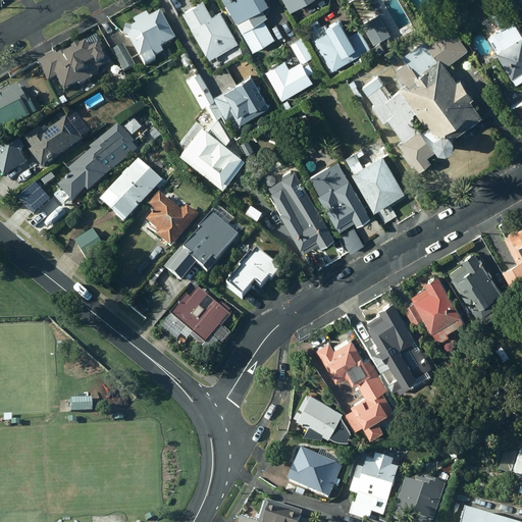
[(202,0),(181,11),(207,57),(236,42),(218,11),(210,15),(202,0)]
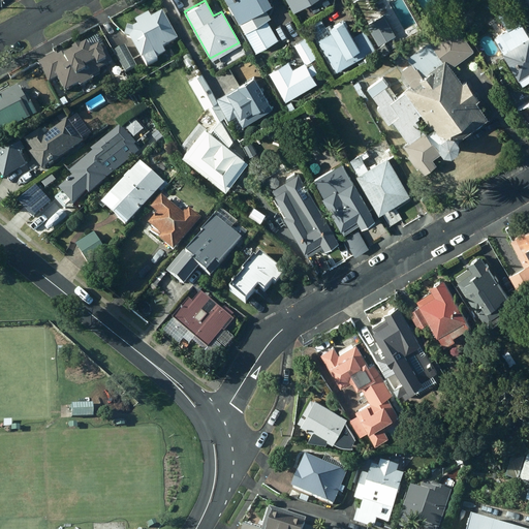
[(271,1),(270,0),(225,0),(256,51),(277,38),(272,28),(266,18),(270,16),(263,6),(271,1)]
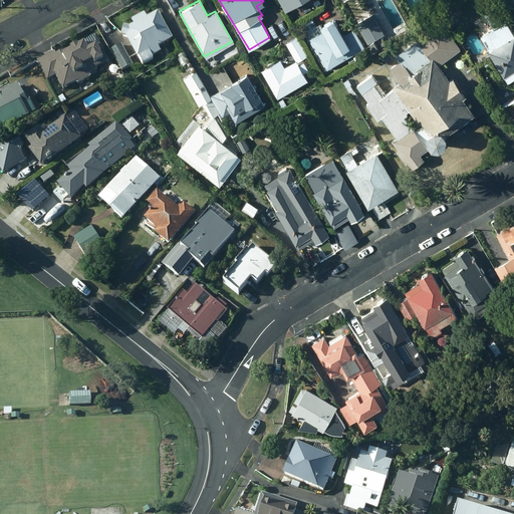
[(278,0),(283,8),(298,0),(278,0)]
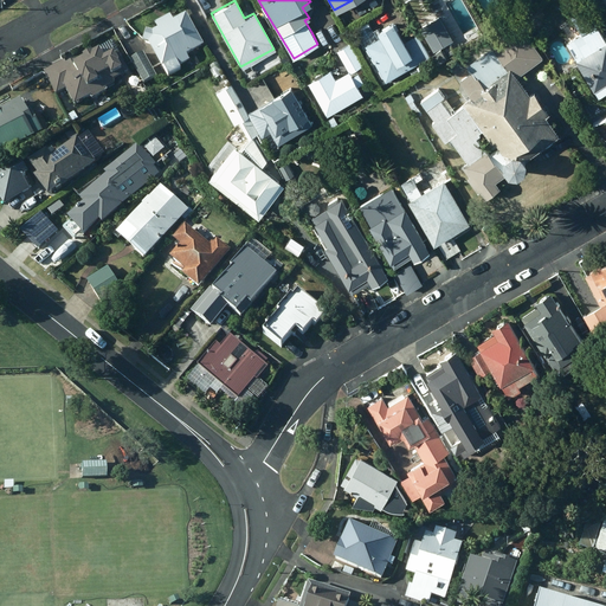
[(598,95),(605,90),(605,40),(593,19),(590,20),(581,5),(568,13),(581,33),(566,43),(598,95)]
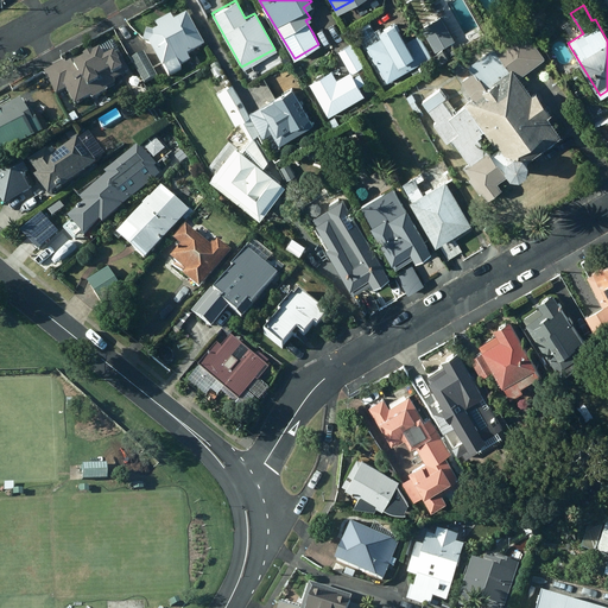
[(202,46),(184,14),(172,20),(169,14),(153,24),(157,30),(151,33),(145,31),(141,42),(147,44),(166,78),(179,70),(178,67),(189,61),(185,56),(202,46)]
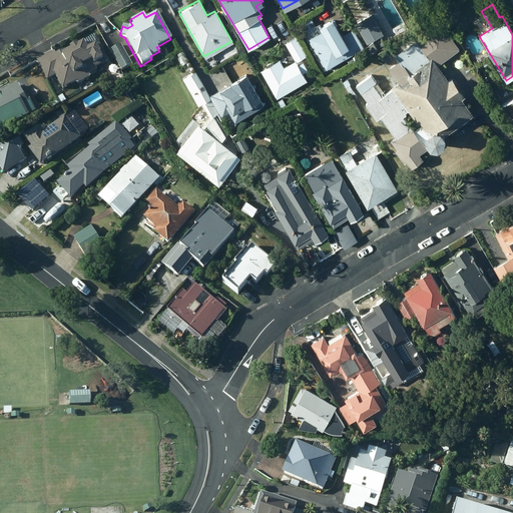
[(382,33),(371,13),(354,23),(366,43),(382,33)]
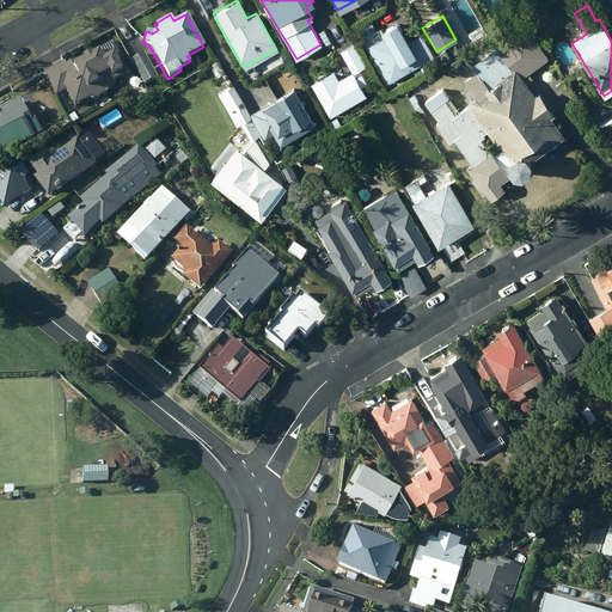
[(368,44),(389,80),(433,56),(420,35),(408,41),(397,22),(379,31),(383,37),(368,44)]
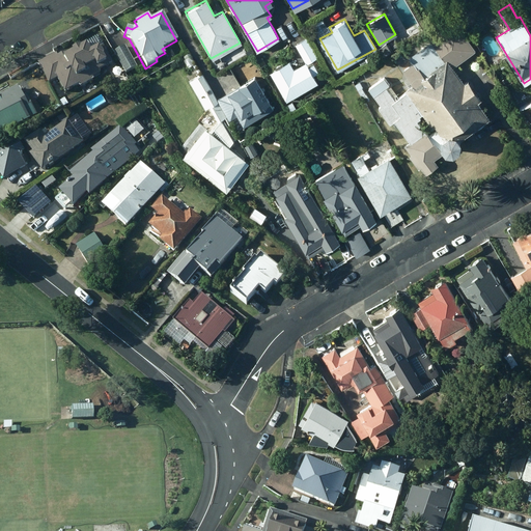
[(413,84),(406,90),(423,115),(435,131),(430,134),(443,150),(452,152),(458,148),(459,140),(486,117),(449,66),(473,50),(455,26),(411,58),(414,62),(402,70),(413,84)]
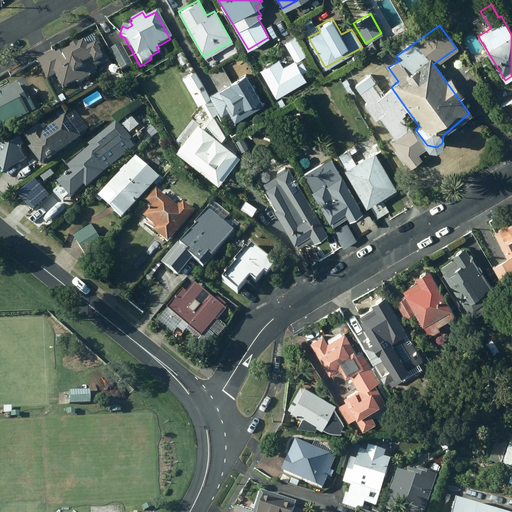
[(306,55),(295,37),(285,43),(296,61),(306,55)]
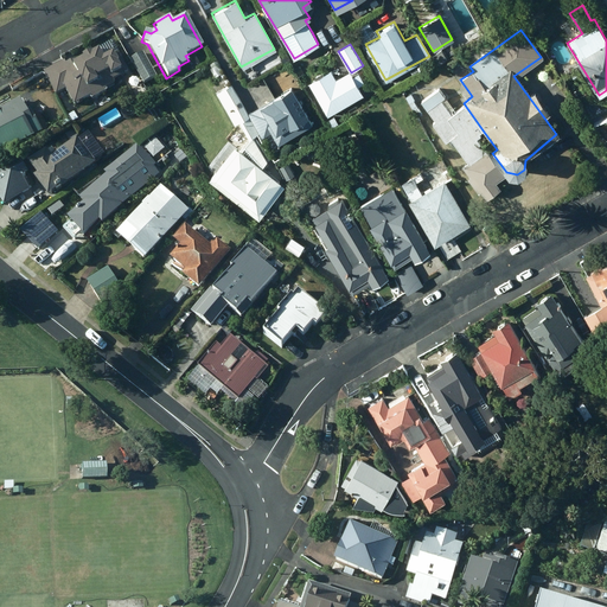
[(63,62),(42,74),(53,95),(64,90),(72,106),(89,97),(90,100),(106,91),(104,89),(114,83),(112,81),(119,77),(116,74),(120,72),(116,64),(116,63),(112,53),(101,59),(97,51),(90,55),(89,52),(80,57),(81,58),(76,61),(75,58),(64,64),(63,62)]
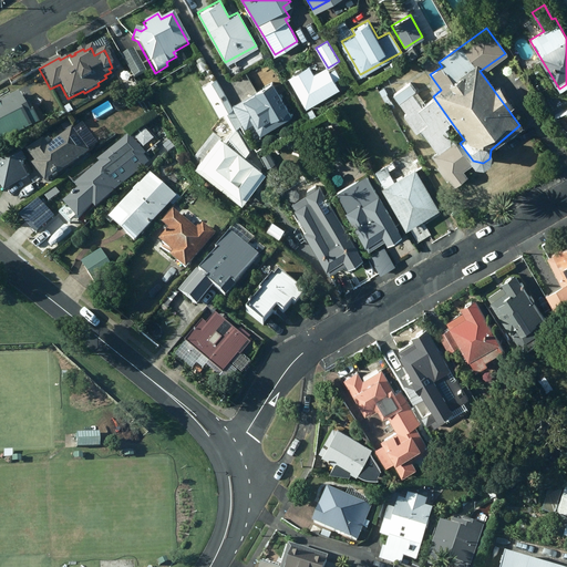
[(133,49),(121,55),(133,81),(146,74),(133,49)]
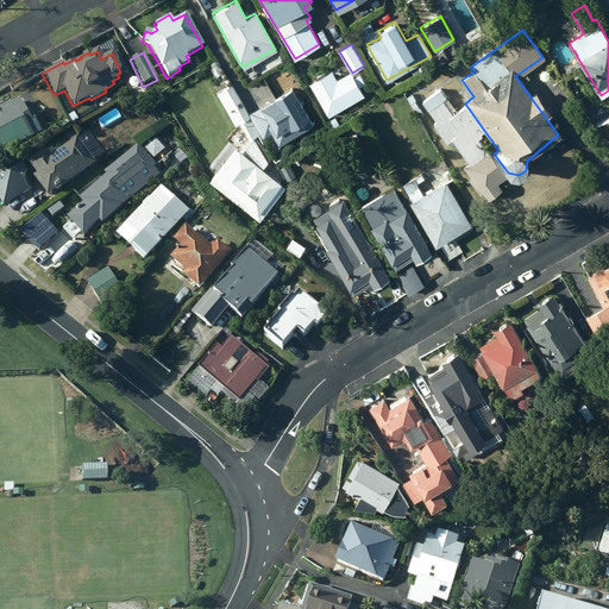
[(217,63),(211,68),(215,76),(223,73),(217,63)]
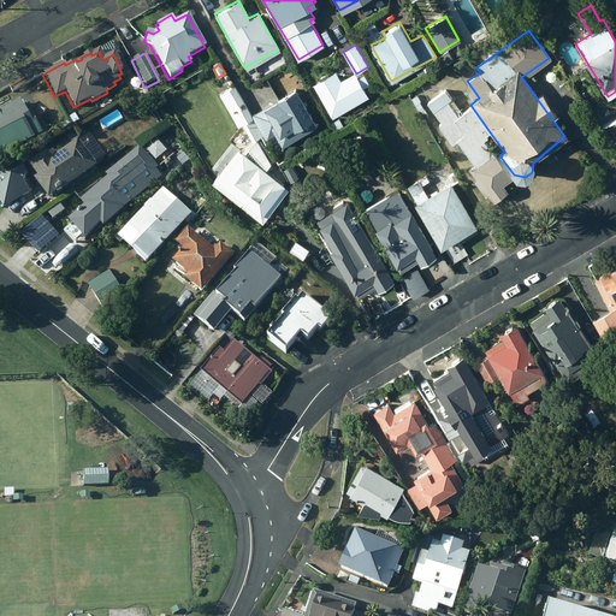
[(335,70),(312,83),(331,117),(367,96),(353,72),(341,80),(335,70)]
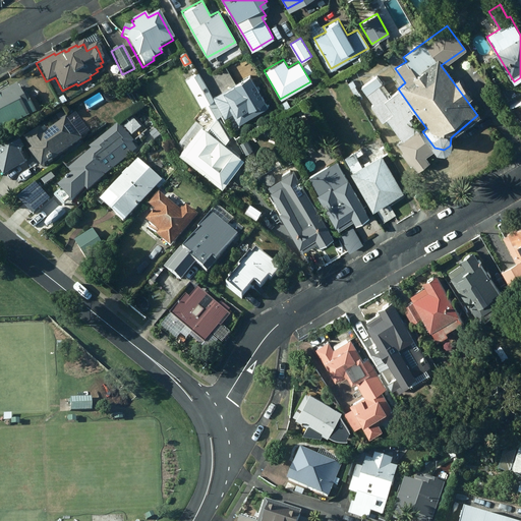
[(196,73),(185,79),(201,109),(192,120),(195,122),(177,146),(182,150),(179,153),(220,188),(222,186),(225,188),(235,175),(232,173),(243,160),(224,143),(230,135),(219,116),(221,115),(196,73)]
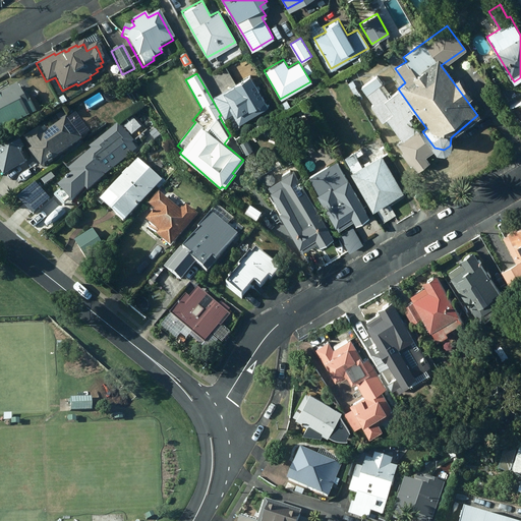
[(230,87),(211,97),(223,118),(231,114),(237,124),(268,108),(248,73),(232,82),(236,90),(233,92),(230,87)]
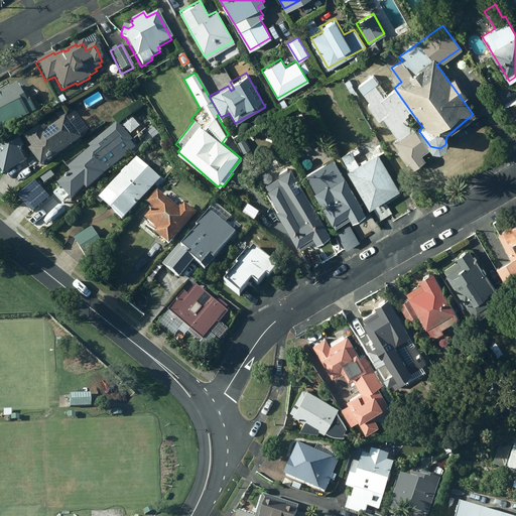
[(405,116),(411,112),(394,88),(386,93),(373,75),(358,86),(367,103),(366,104),(377,120),(382,117),(397,137),(393,140),(399,149),(397,150),(402,158),(404,156),(413,168),(425,160),(420,154),(429,148),(405,116)]
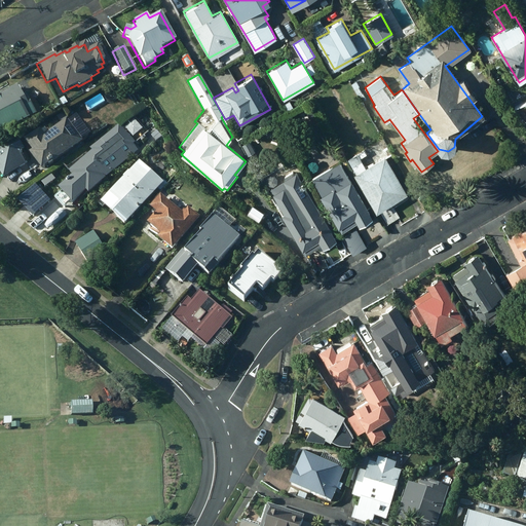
[(355,81),(350,84),(361,101),(366,99),(355,81)]
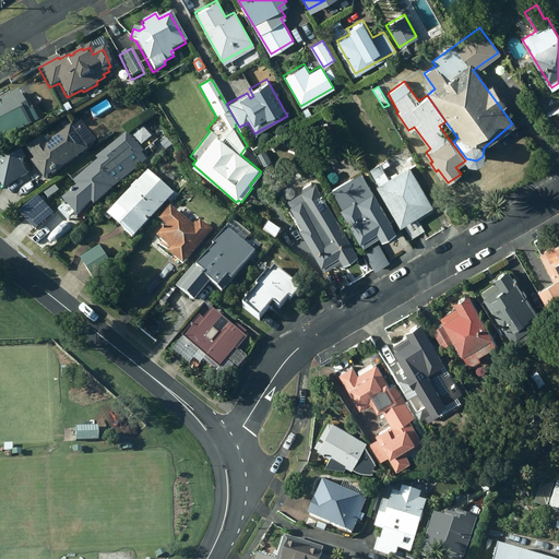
[(26,108),(18,91),(0,99),(0,139),(14,131),(16,134),(38,122),(30,106),(26,108)]
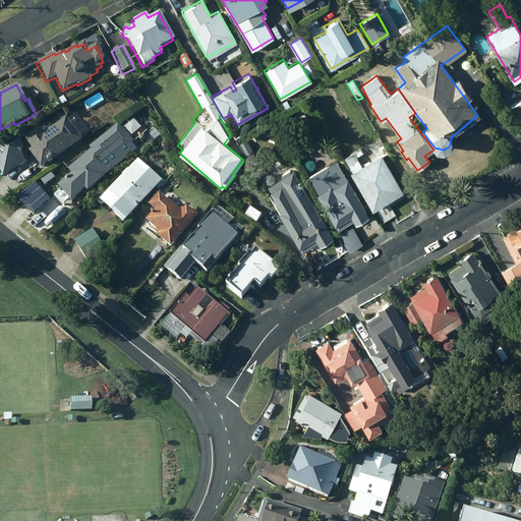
[(62,97),(57,99),(61,106),(66,103),(62,97)]
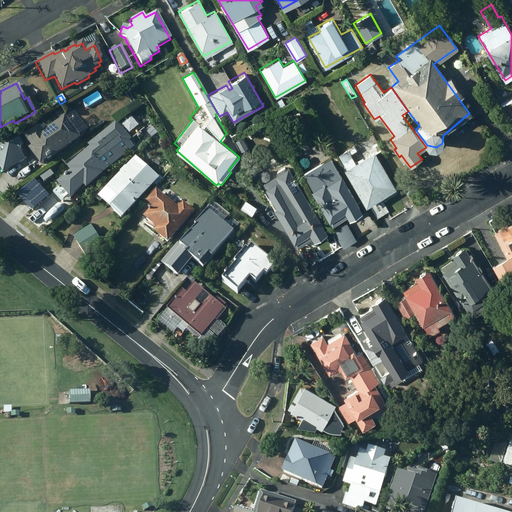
[(511,97),(500,104),(511,125),(511,97)]
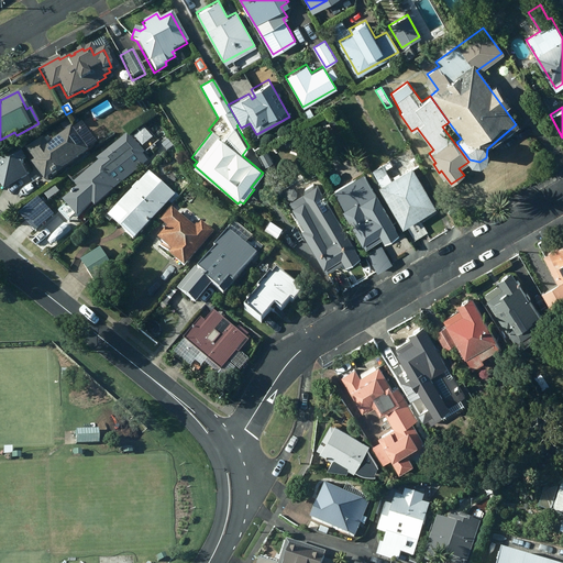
[(312,114),(309,108),(300,112),(304,120),(312,114)]
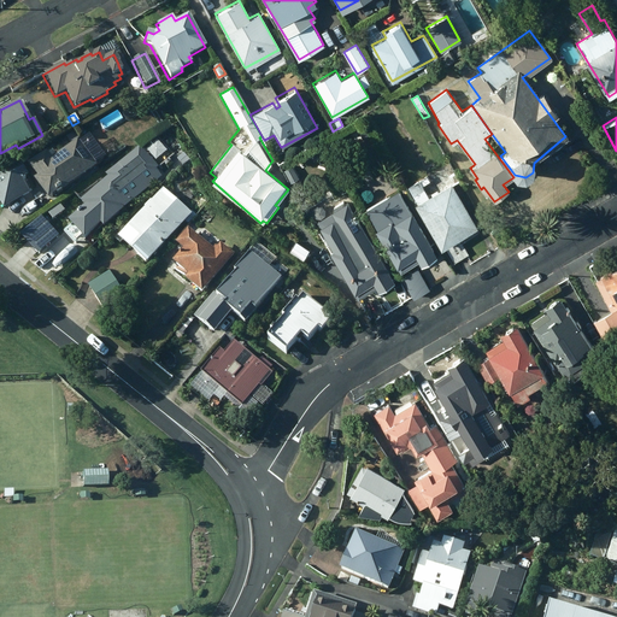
[(31,181),(46,203),(97,168),(77,140),(53,156),(51,151),(47,154),(45,152),(25,165),(34,178),(31,181)]
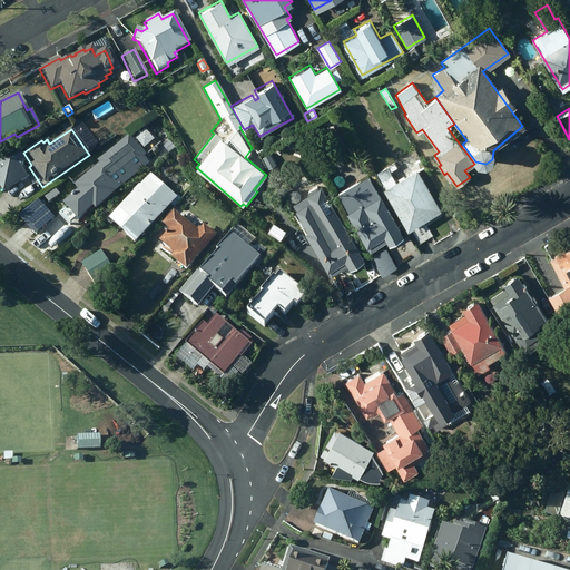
[(306,131),(300,135),(303,140),(310,137),(306,131)]
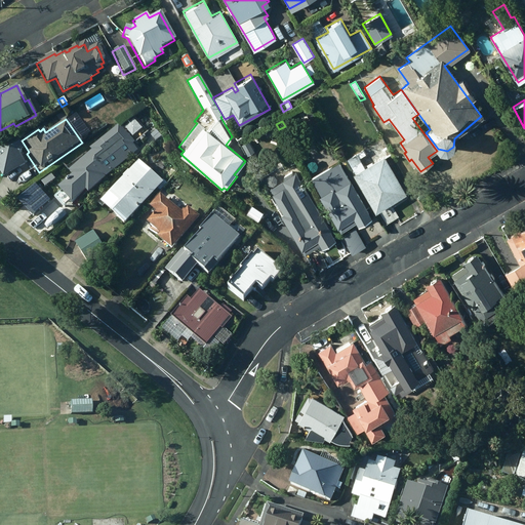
[(104,142),(93,151),(67,174),(70,178),(56,191),(69,205),(83,193),(86,197),(104,182),(125,163),(144,150),(118,127),(104,142)]
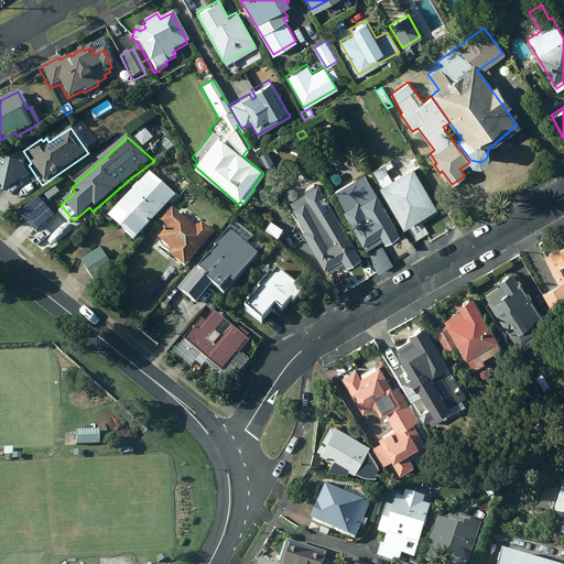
[(26,165),(23,158),(19,150),(10,155),(0,160),(0,184),(3,191),(26,179),(21,169),(26,165)]
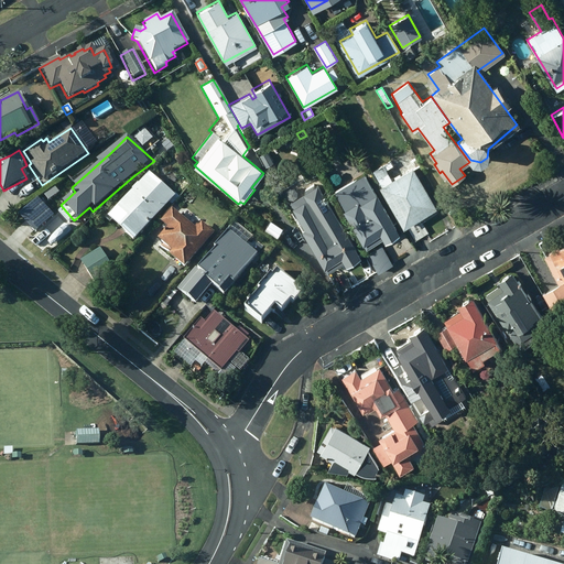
[(267,152),(259,155),(266,167),(273,163),(267,152)]
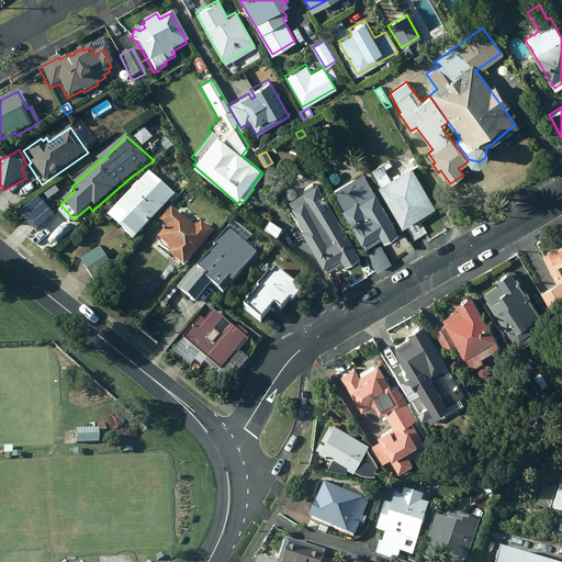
[(435,206),(411,167),(391,178),(381,164),(371,170),(380,184),(378,186),(402,225),(404,224),(413,239),(427,232),(420,222),(437,212),(434,208),(435,206)]
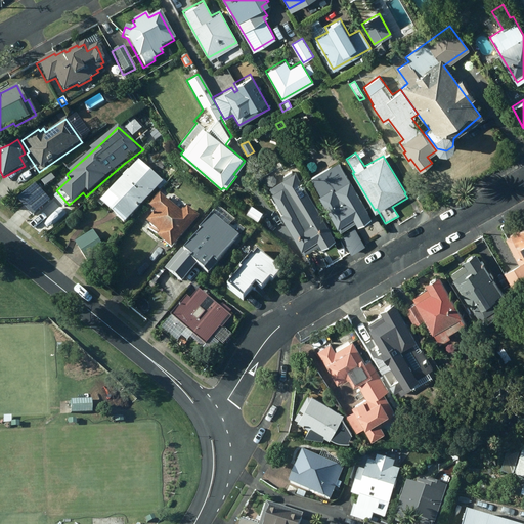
[(98,204),(123,226),(162,182),(137,161),(98,204)]
